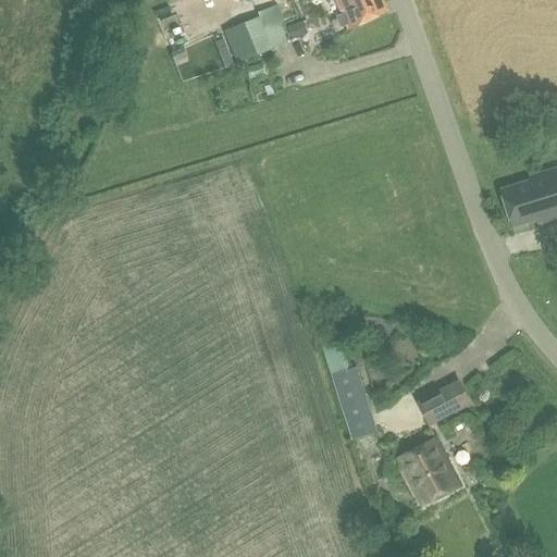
[(325,0),(326,1),(330,0),(335,0),(342,12),(335,15),(339,26),(346,24),(348,28),(387,11),(382,0),(325,0)]
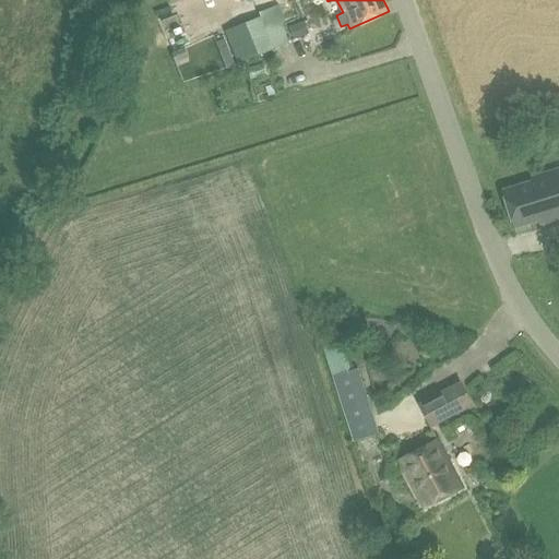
[(245,59),(273,48),(265,27),(260,15),(232,26),(245,59)]
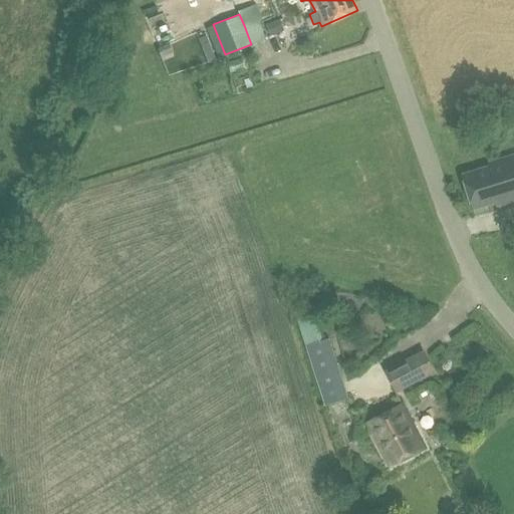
[(278,20),(265,24),(269,34),(282,30),(278,20)]
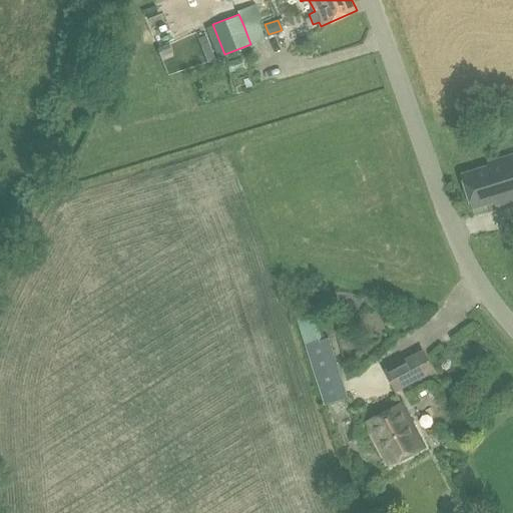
[(156,47),(159,56),(171,52),(168,42),(156,47)]
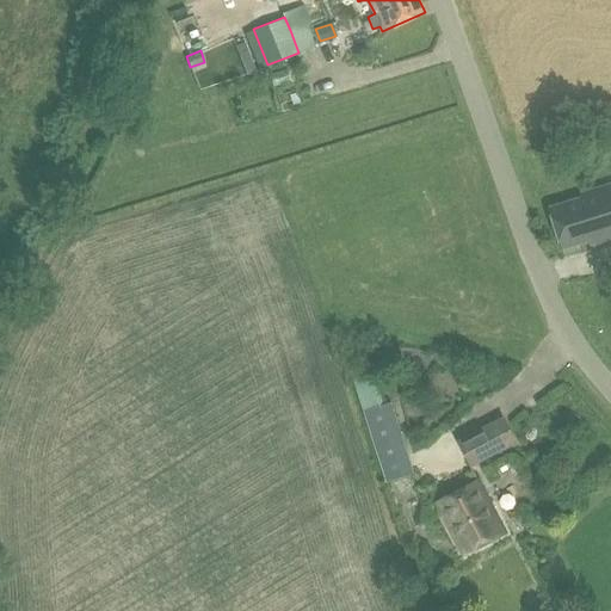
[(550,208),(562,248),(563,248),(565,252),(578,248),(576,244),(588,240),(590,244),(610,236),(610,184),(580,195),(581,198),(550,208)]
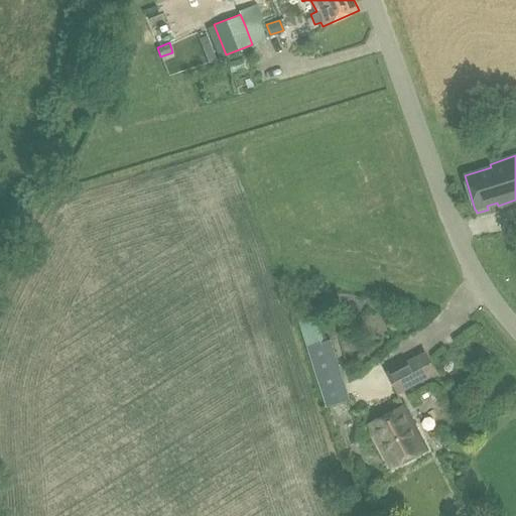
[(316,307),(296,313),(302,334),(307,348),(306,348),(326,407),(350,399),(331,340),(327,341),(323,328),(316,307)]
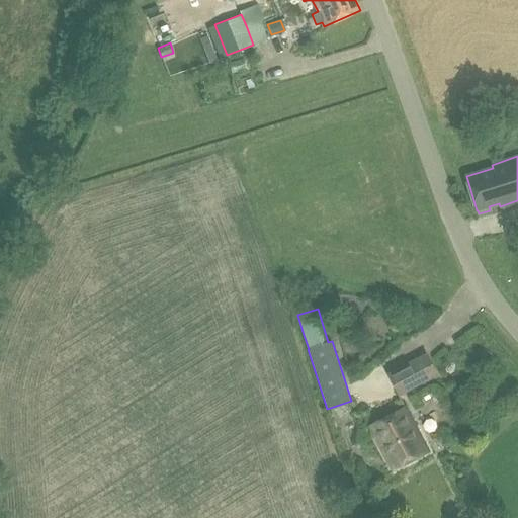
[(389,374),(399,395),(438,373),(427,353),(389,374)]
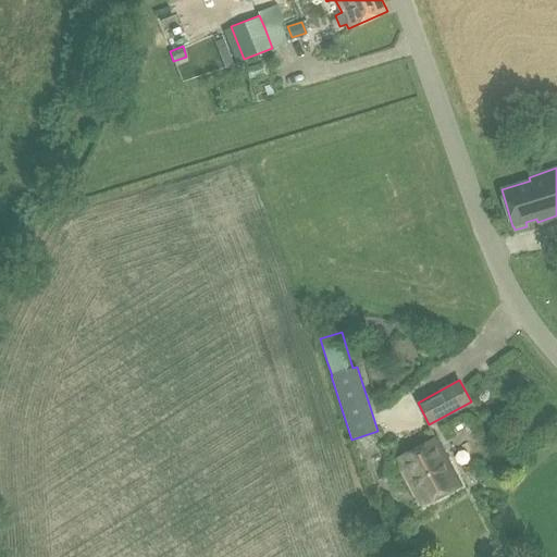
[(396,457),(422,507),(460,486),(435,437),(396,457)]
